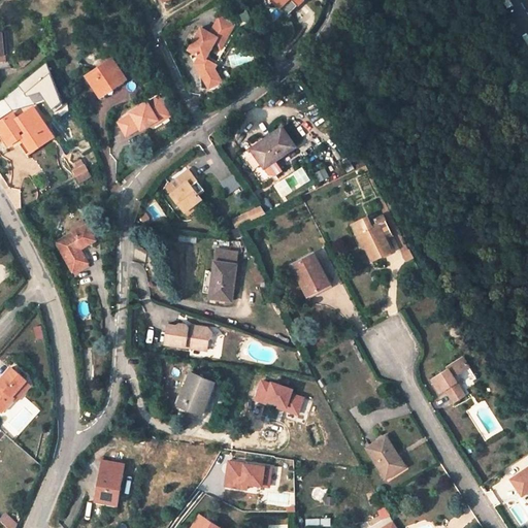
[(272,0),(287,15),(302,0),(272,0)]
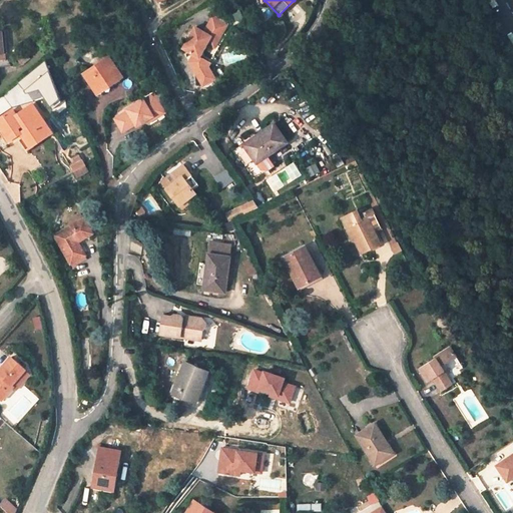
[(241,22),(246,18),(241,10),(235,14),(241,22)]
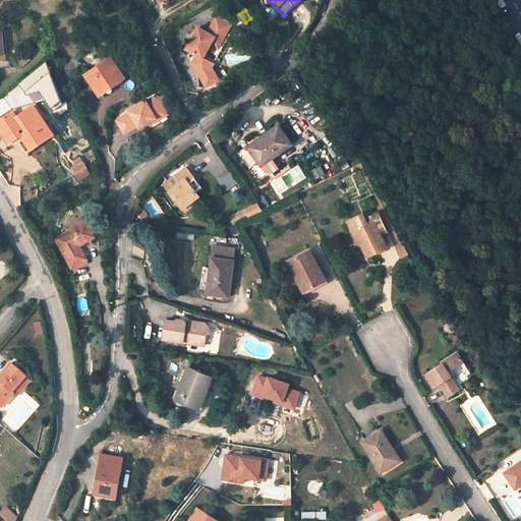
[(198,24),(186,47),(203,56),(211,42),(214,43),(217,37),(221,39),(230,23),(216,15),(208,30),(198,24)]
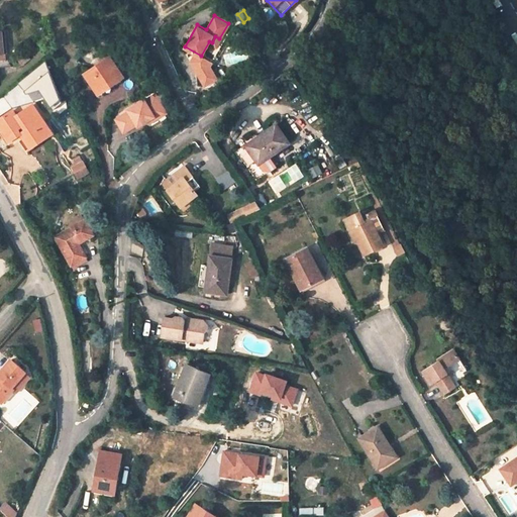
[(24,53),(15,59),(20,66),(29,60),(24,53)]
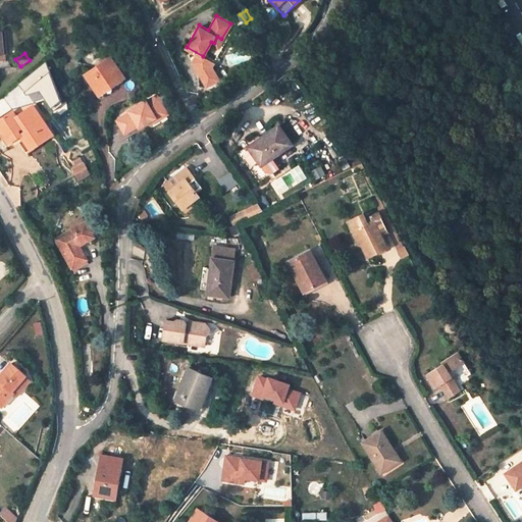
[(94,60),(82,55),(79,63),(83,65),(83,64),(91,67),(94,60)]
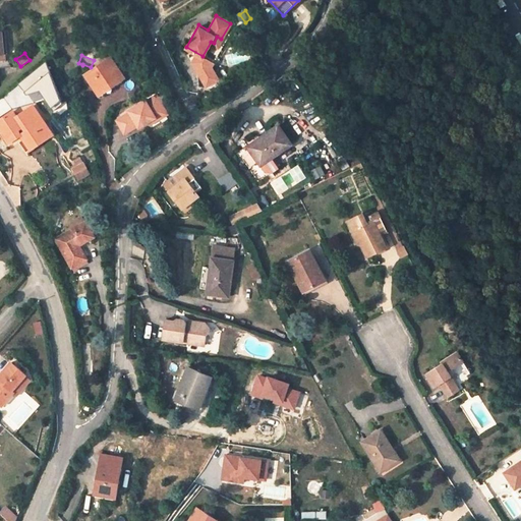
[(109,60),(88,74),(89,76),(90,77),(91,78),(91,79),(92,80),(93,82),(94,83),(95,85),(99,92),(120,77),(109,60)]
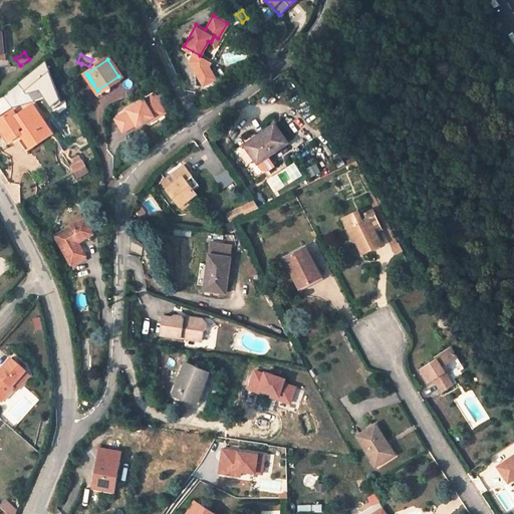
[(59,99),(44,62),(18,84),(25,93),(38,90),(50,107),(59,99)]
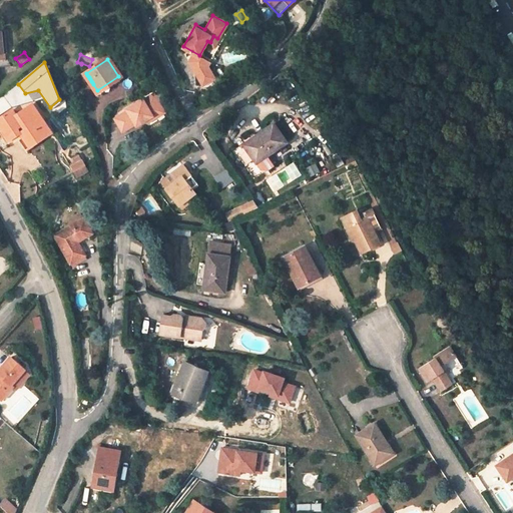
[(121,80),(118,76),(97,90),(100,94),(121,80)]
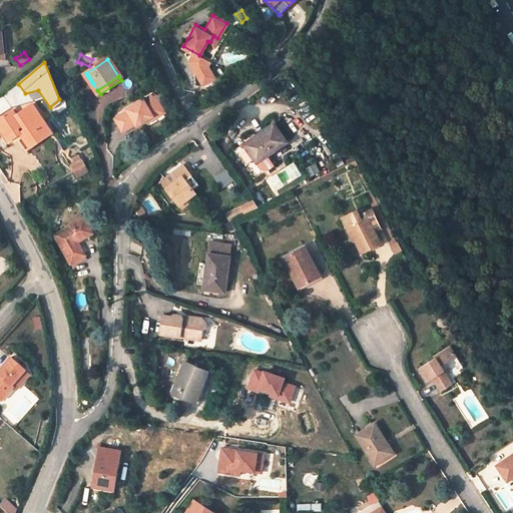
[(93,84),(89,86),(97,96),(100,94),(97,90),(93,84)]
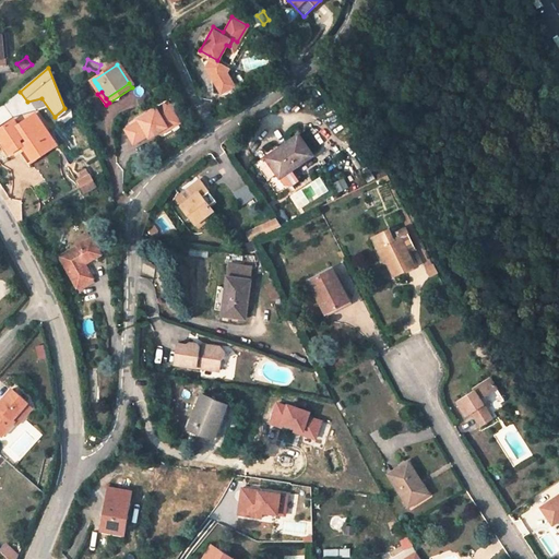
[(158,131),(178,120),(167,103),(158,108),(157,108),(140,118),(141,120),(126,129),(134,143),(149,134),(150,137),(158,131)]
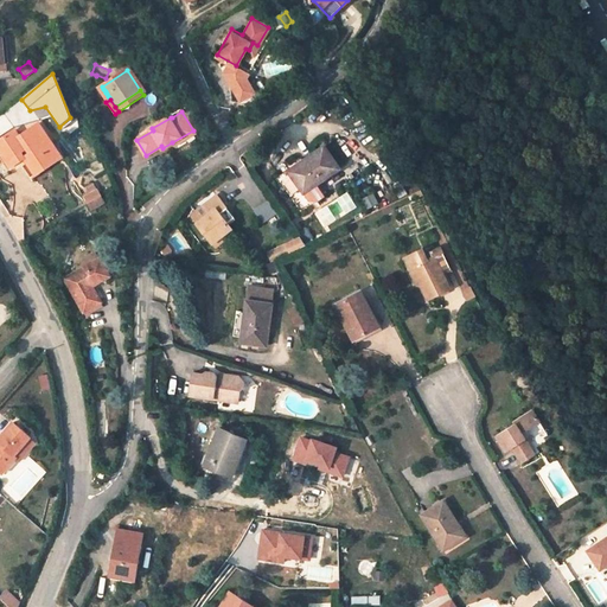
[(14,132),(0,140),(0,153),(10,167),(24,159),(20,153),(26,148),(31,154),(34,159),(27,164),(36,174),(61,158),(38,125),(19,138),(14,132)]
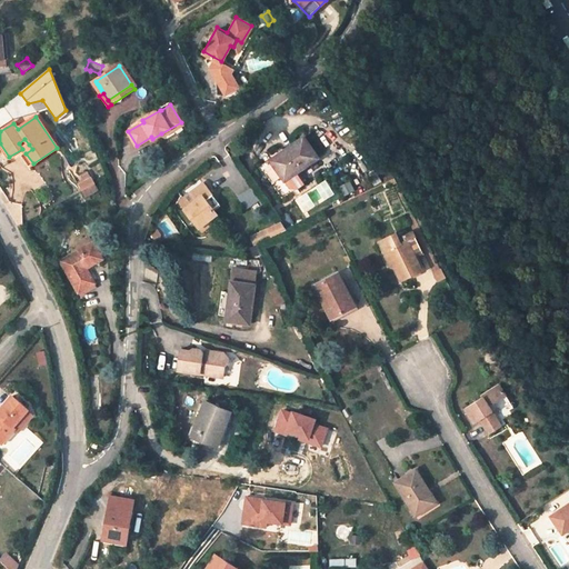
[(161,133),(165,138),(183,127),(181,122),(161,133)]
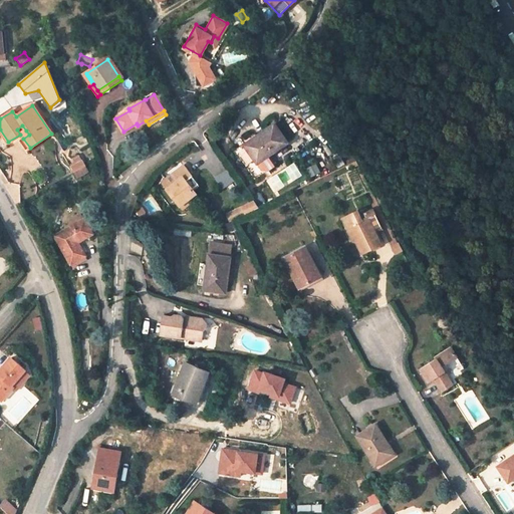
[(328,121),(320,125),(325,134),(332,130),(328,121)]
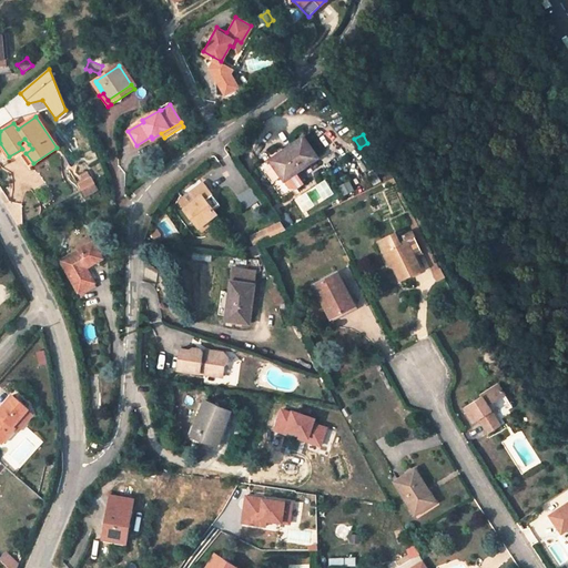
[(304,137),(262,165),(283,198),(304,182),(297,171),(317,156),(304,137)]
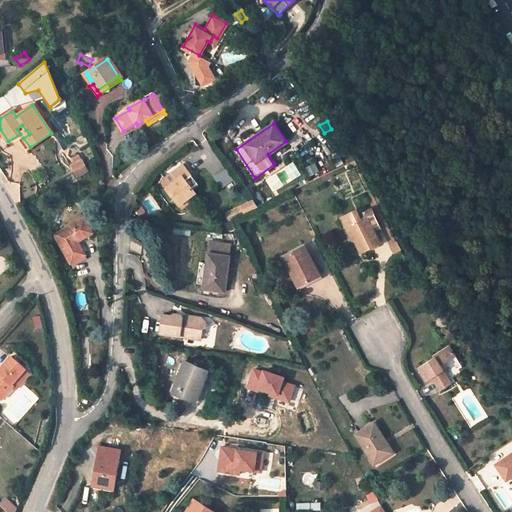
[(22,125),(17,129),(20,134),(26,130),(22,125)]
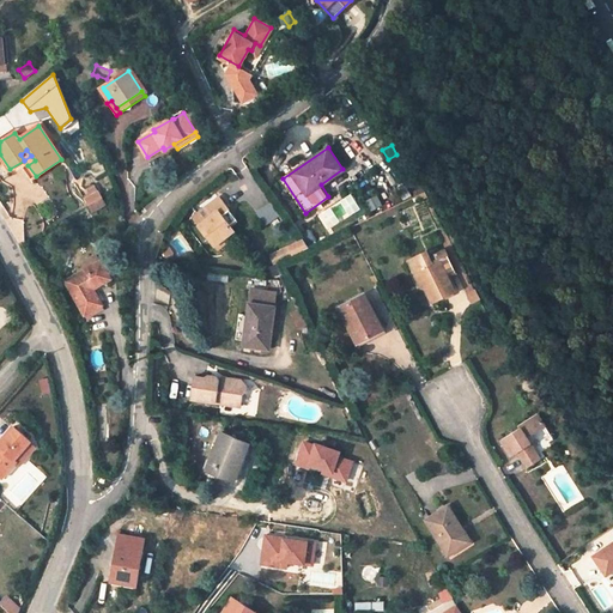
[(93,184),(86,189),(90,196),(97,192),(93,184)]
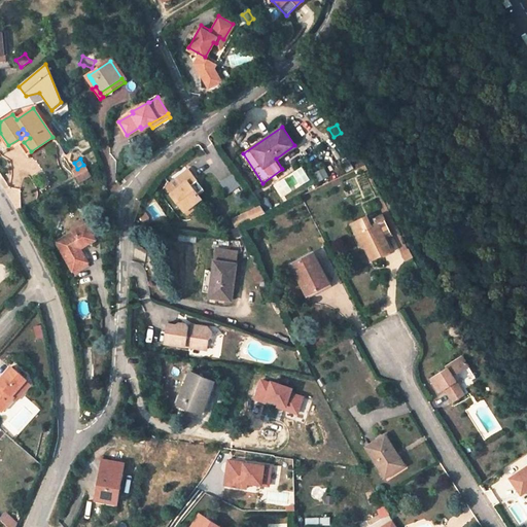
[(77,169),(73,172),(76,178),(82,175),(88,172),(83,165),(77,169)]
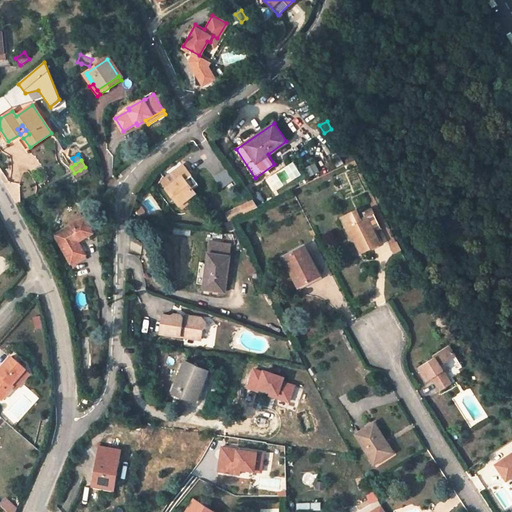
[(315,163),(309,167),(315,175),(321,170),(315,163)]
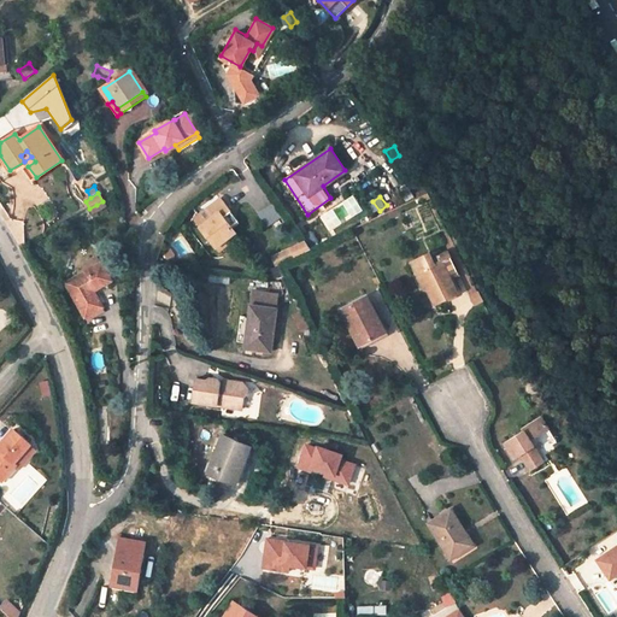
[(206,209),(212,216),(200,227),(216,247),(235,233),(230,225),(238,221),(221,198),(206,209)]
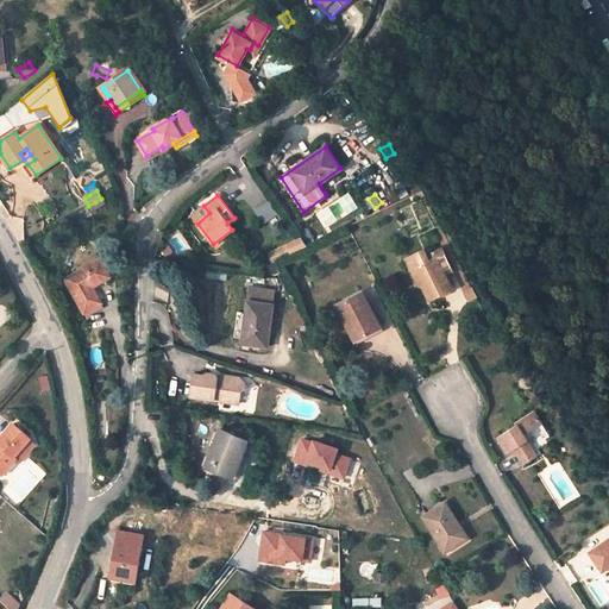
[(234,232),(232,230),(213,244),(215,248),(234,232)]
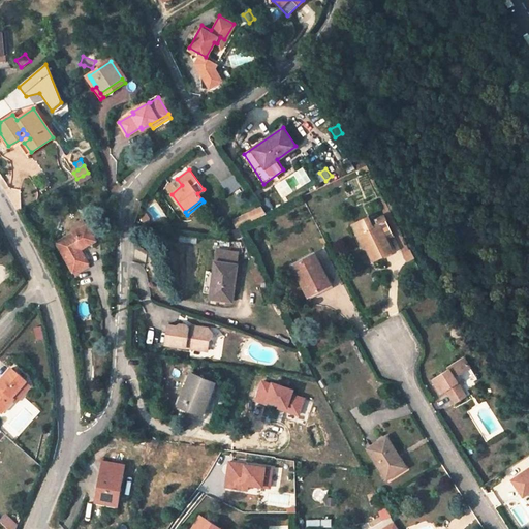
[(237,228),(243,225),(253,220),(267,214),(261,206),(250,212),(239,217),(234,219),(237,228)]
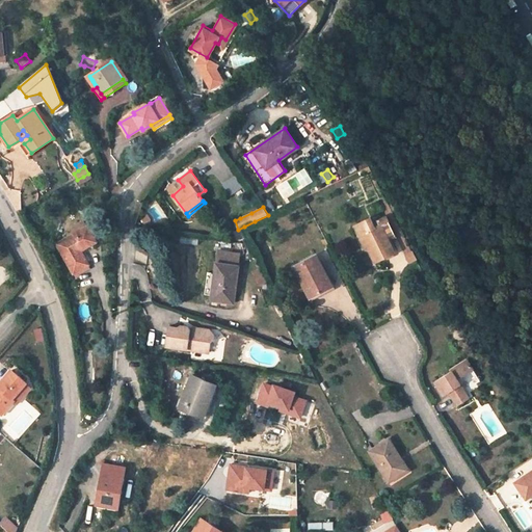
[(361,234),(364,233),(370,247),(368,248),(375,262),(395,253),(390,241),(382,225),(389,222),(387,217),(379,220),(380,224),(376,227),(371,218),(356,225),(361,234)]
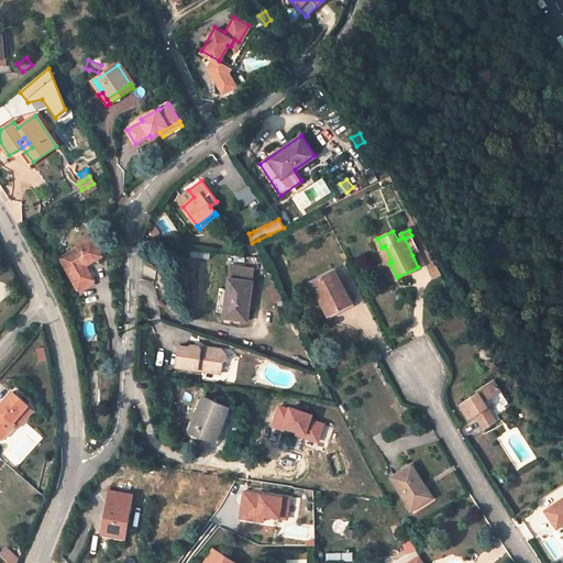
[(91,240),(88,233),(75,241),(79,247),(91,240)]
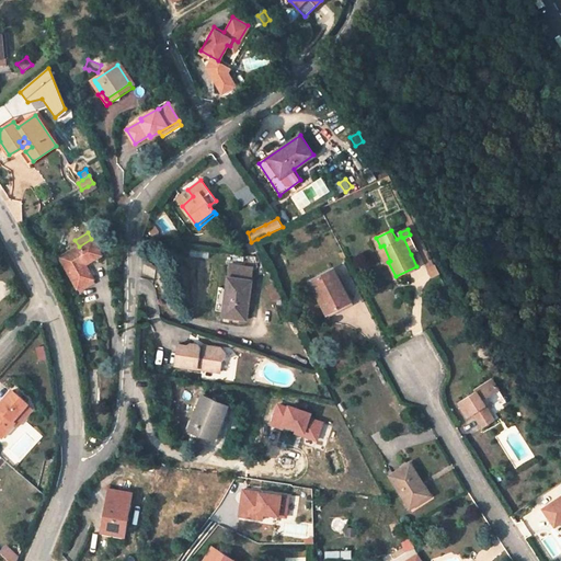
[(410,235),(403,238),(411,254),(418,251),(410,235)]
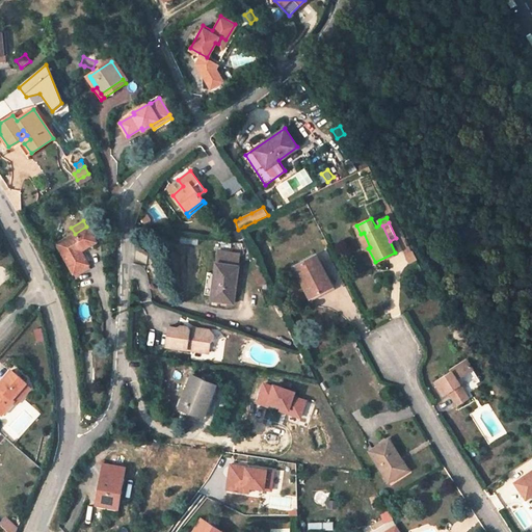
[(75,234),(56,244),(73,273),(88,265),(79,250),(82,248),(83,249),(96,242),(86,227),(75,234)]
